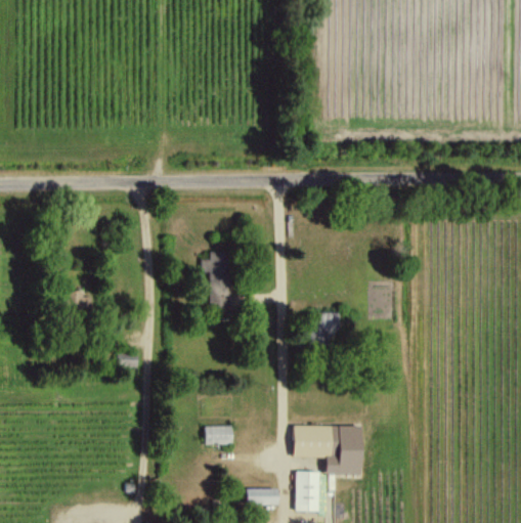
[(210,309),(227,310),(229,253),(210,252),(210,259),(202,259),(202,272),(211,272),(210,309)]
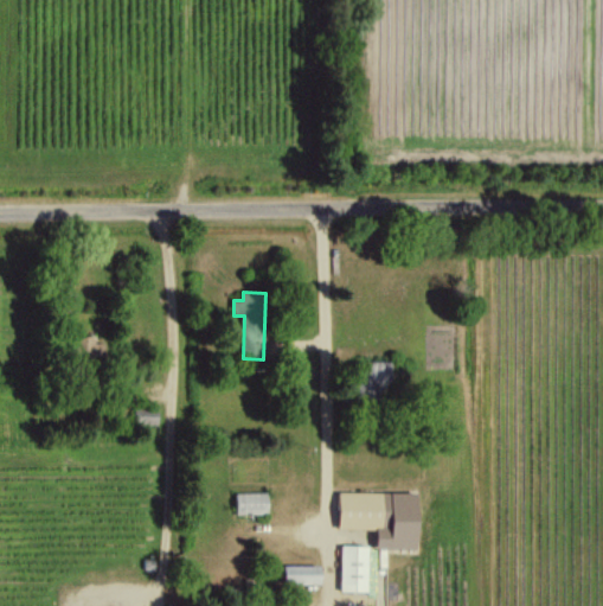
[(96,338),(78,337),(78,359),(103,361),(104,344),(96,344),(96,338)]
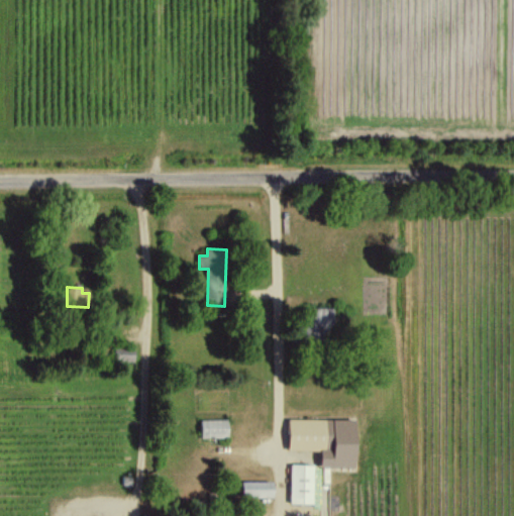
[(305,339),(331,340),(331,308),(305,308),(305,339)]
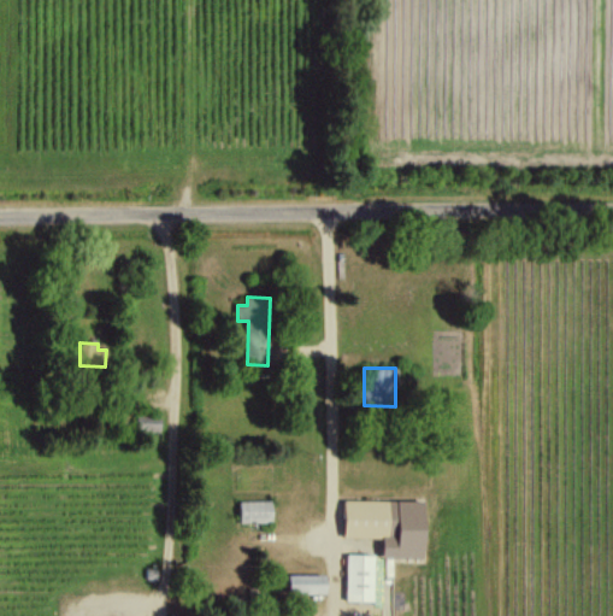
[(242,502),(242,523),(273,522),(273,500),(242,502)]
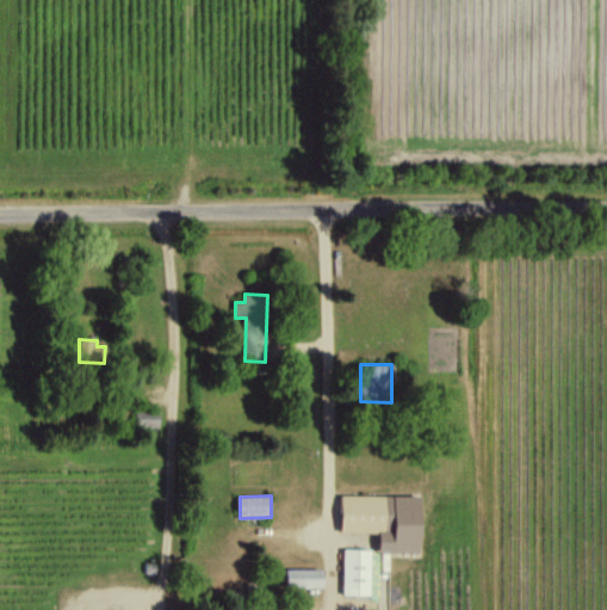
[(421,554),(421,498),(344,497),(342,533),(381,534),(379,554),(421,554)]
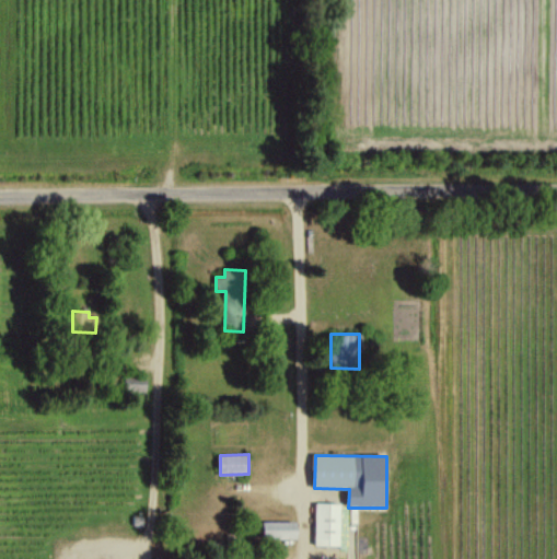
[(340,547),(341,504),(316,503),(316,547),(340,547)]
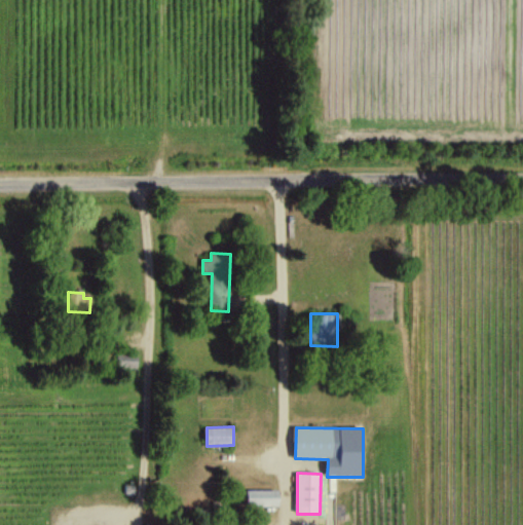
[(278,490),(247,491),(247,507),(278,507),(278,490)]
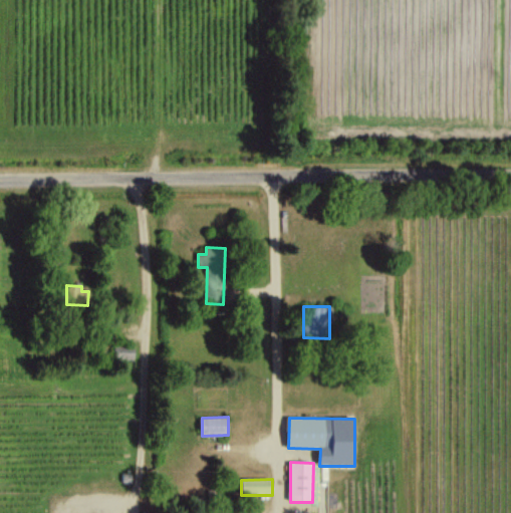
All buildings are outlined.
